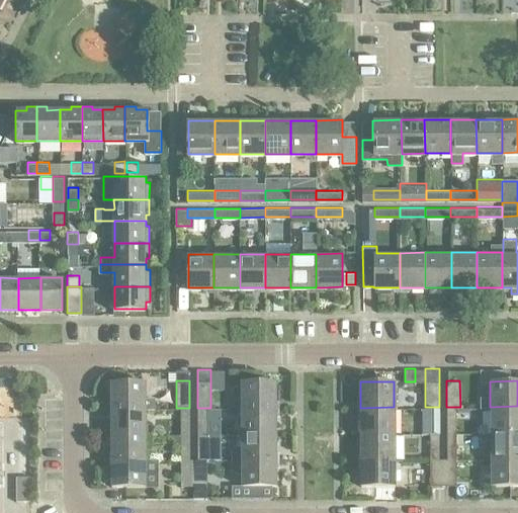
[(154,397),(145,397),(145,382),(110,382),(111,409),(145,408),(154,408),(154,397)]
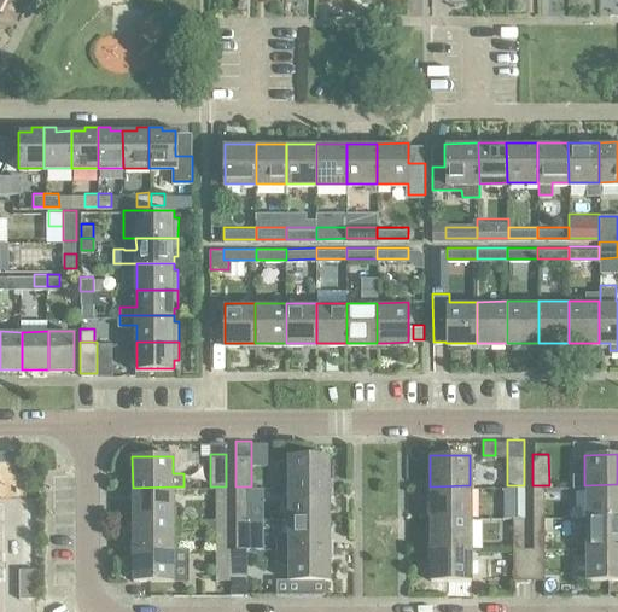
[(287,488),(330,487),(330,456),(287,456),(287,488)]
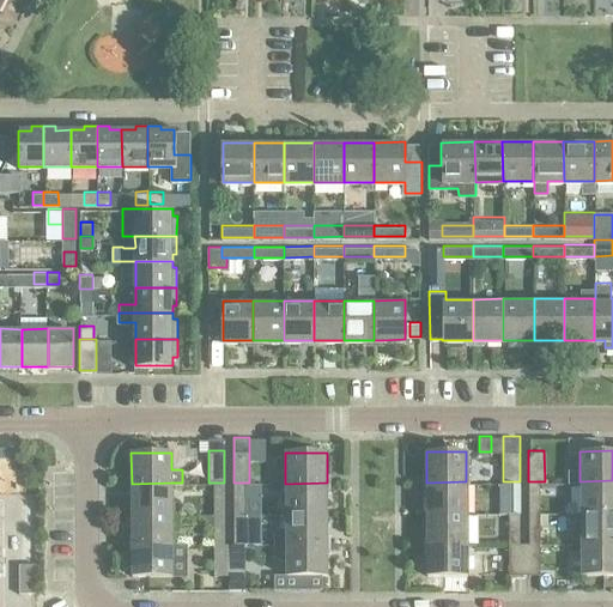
[(612,510),(612,480),(580,481),(581,511),(612,510)]
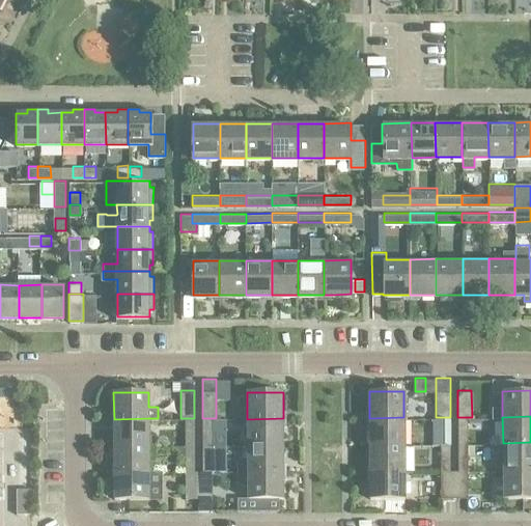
[(403,417),(369,418),(369,443),(403,443),(403,417)]
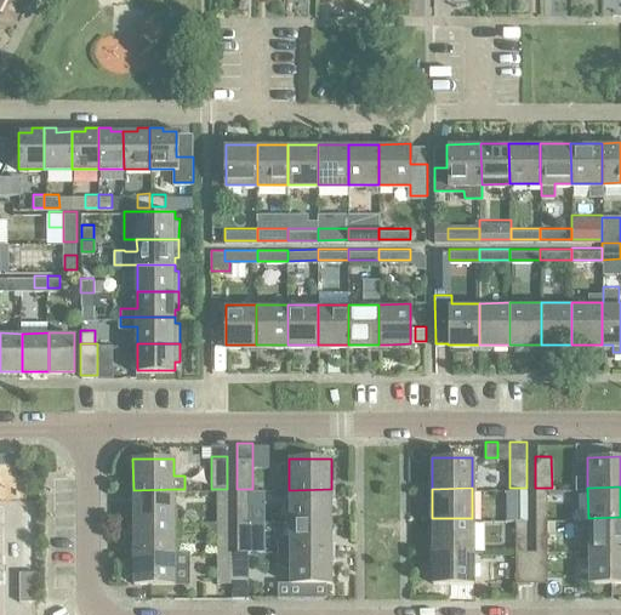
[(510,488),(506,488),(506,518),(514,518),(527,518),(528,518),(528,488),(527,488),(514,488),(510,488)]
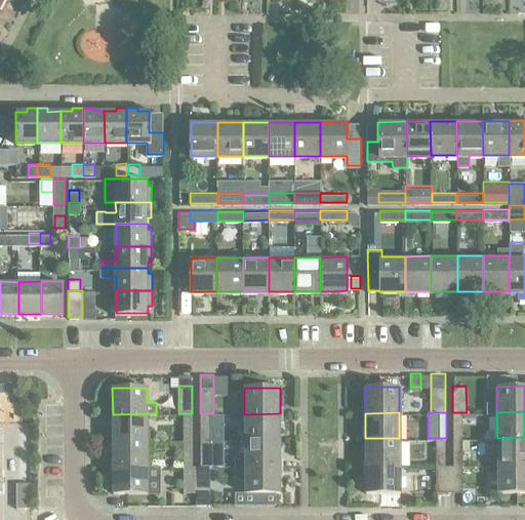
[(462,412),(452,412),(452,438),(462,438),(462,412)]
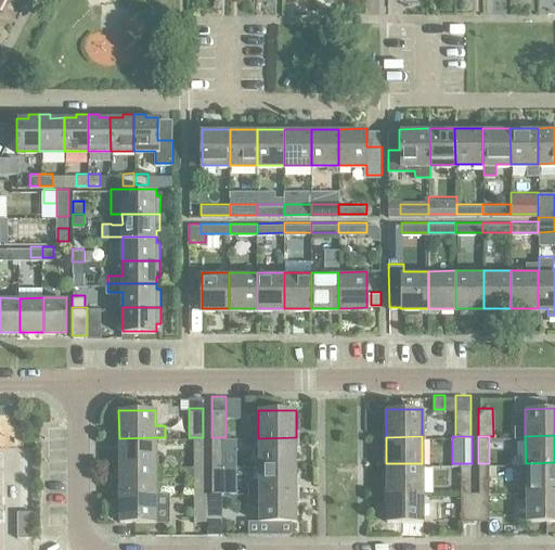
[(155,437),(119,438),(119,465),(155,464),(155,437)]
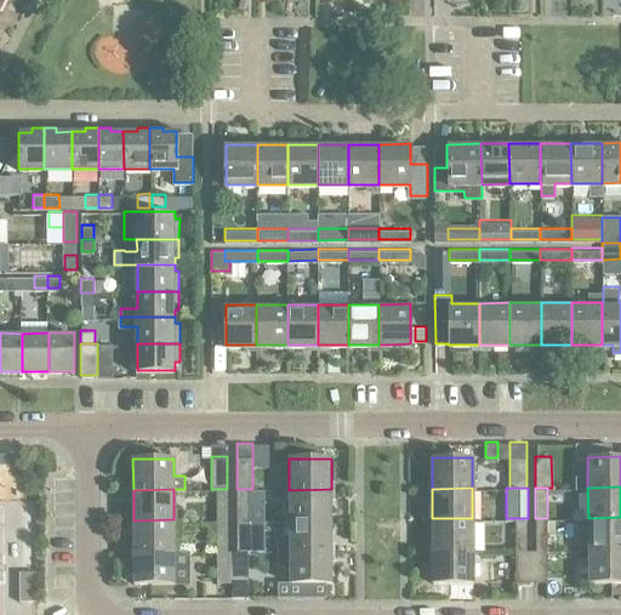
[(227,489),(216,489),(216,519),(227,519),(227,489)]
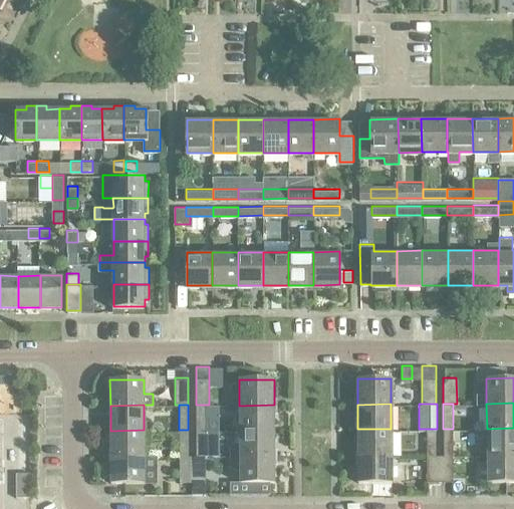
[(205,430),(205,405),(196,405),(196,430),(205,430)]
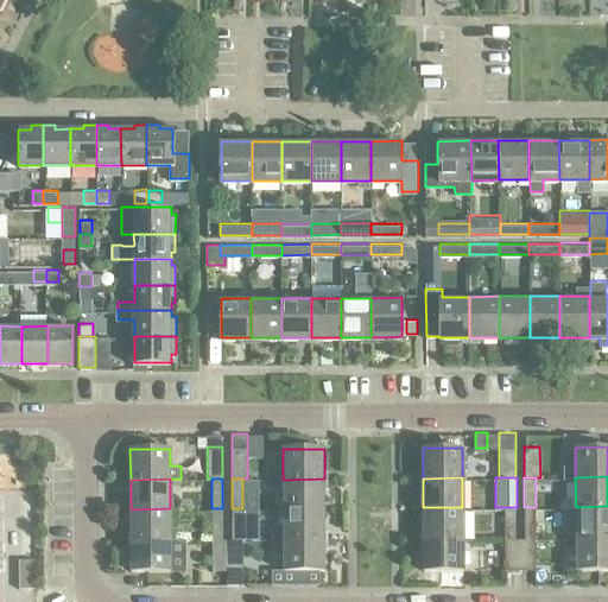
[(324,508),(324,479),(283,480),(284,508),(324,508)]
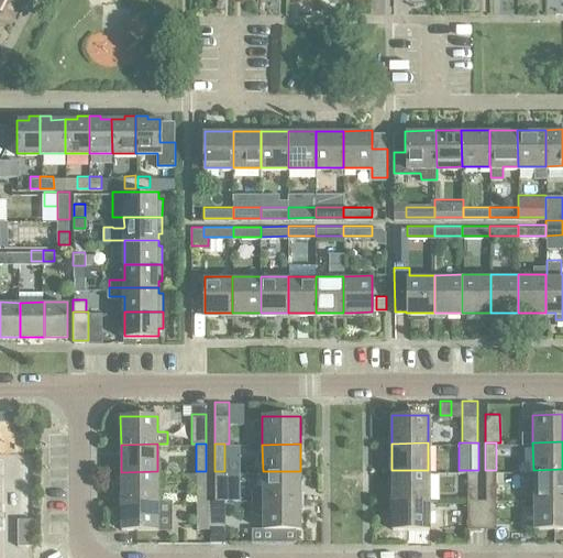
[(562,469),(533,470),(533,496),(562,496),(562,469)]
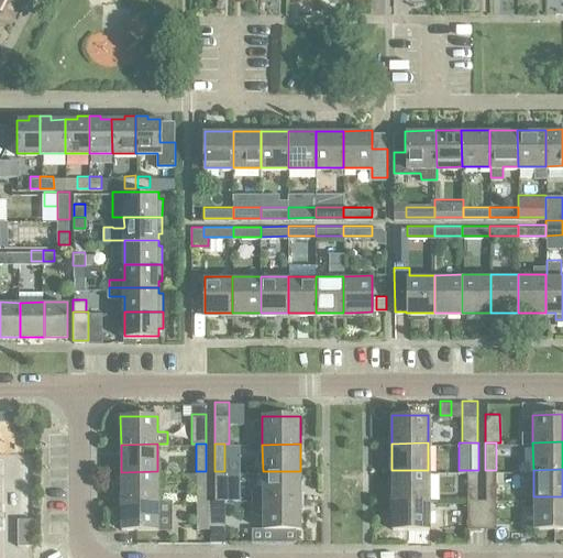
[(428,496),(428,470),(392,470),(392,498),(428,496)]
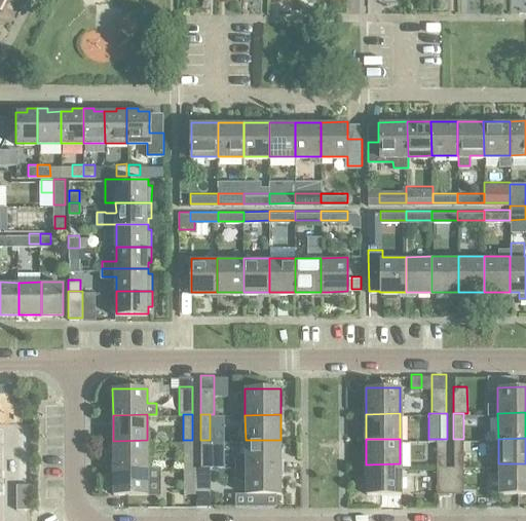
[(446,463),(446,439),(436,439),(437,463),(445,463),(446,463)]
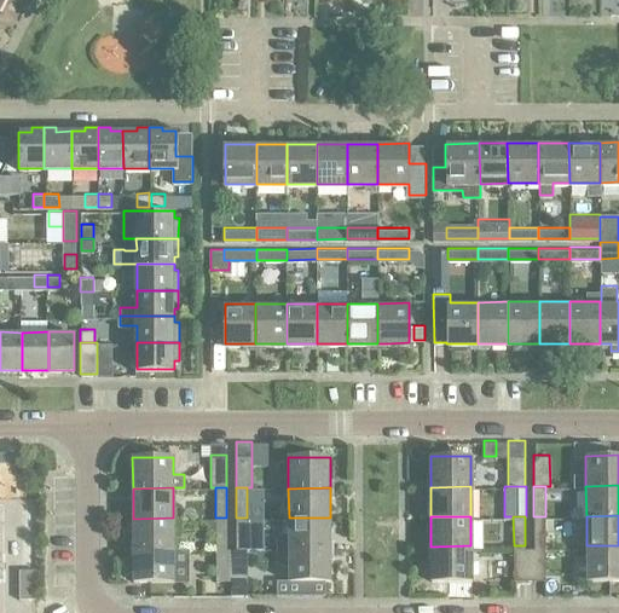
[(545,545),(545,516),(533,516),(533,545),(534,545),(545,545)]
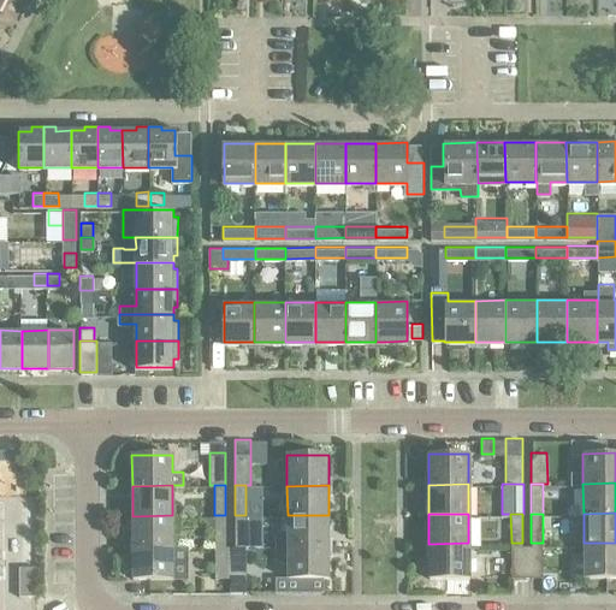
[(173,545),(172,515),(132,516),(132,545),(173,545)]
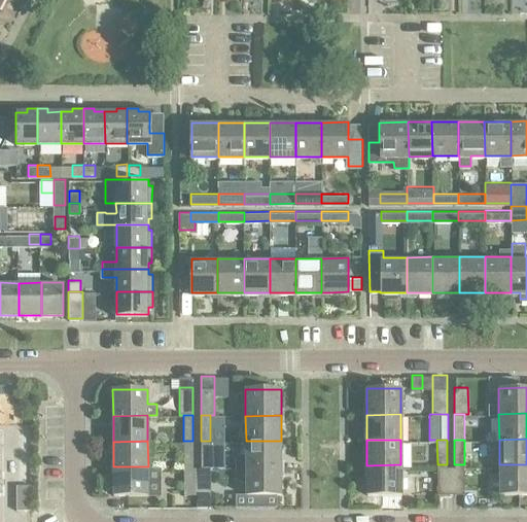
[(192,465),(192,441),(183,441),(183,466),(192,465)]
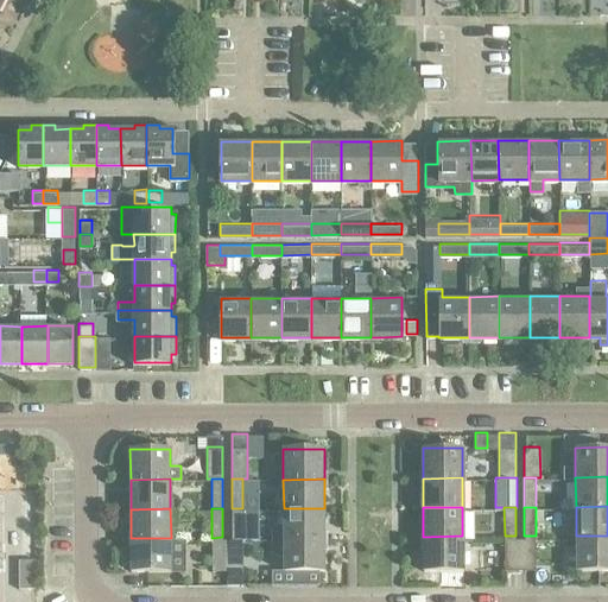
[(242,537),(242,508),(232,508),(232,537),(242,537)]
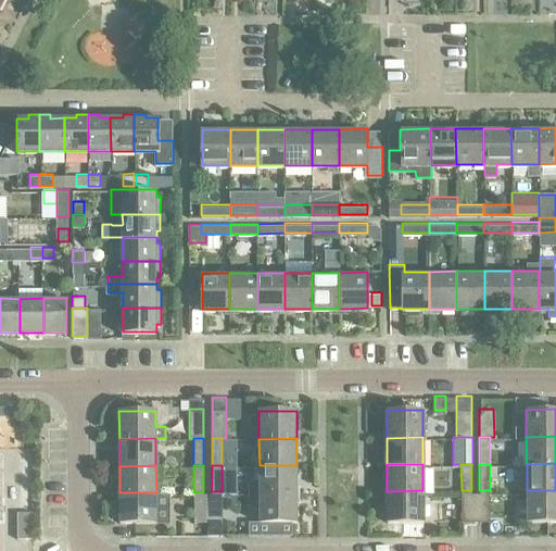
[(255,478),(251,485),(251,492),(297,491),(297,465),(260,465),(260,478),(255,478)]
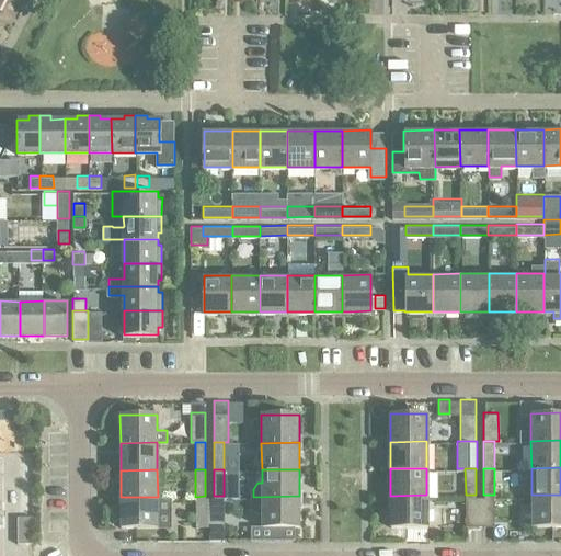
[(426,523),(426,495),(390,496),(390,523),(426,523)]
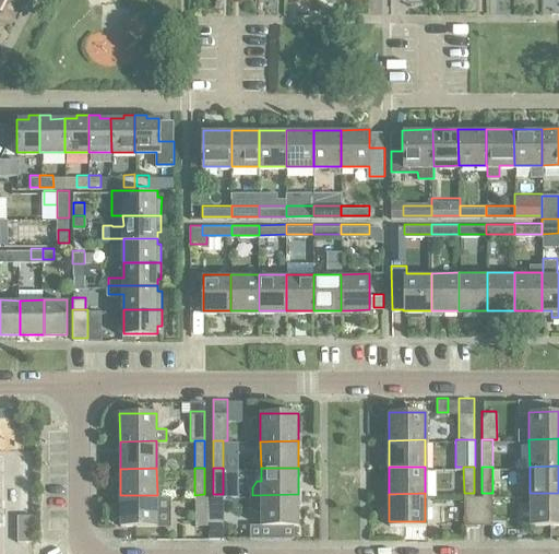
[(473,493),(464,493),(464,522),(477,522),(477,494),(474,494),(474,493),(473,493)]
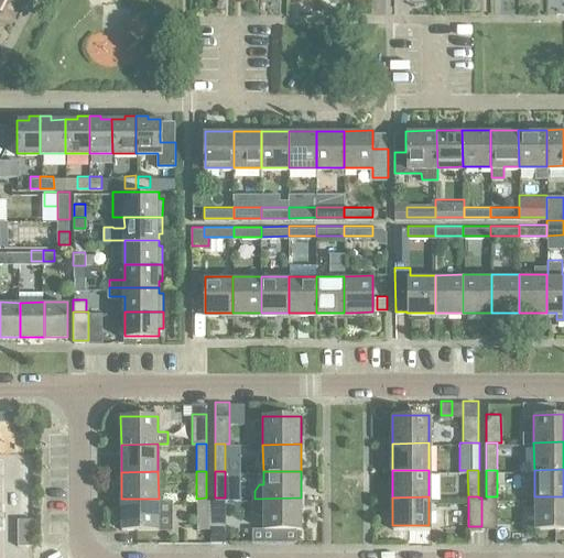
[(487,496),(486,496),(486,498),(481,498),(481,526),(497,526),(497,496),(487,496)]
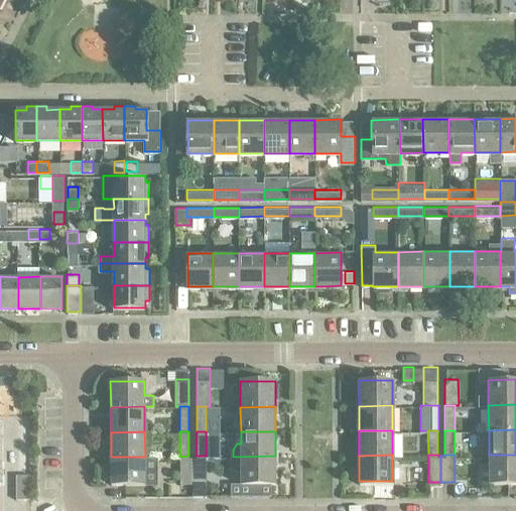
[(515,480),(515,455),(489,455),(489,481),(515,480)]
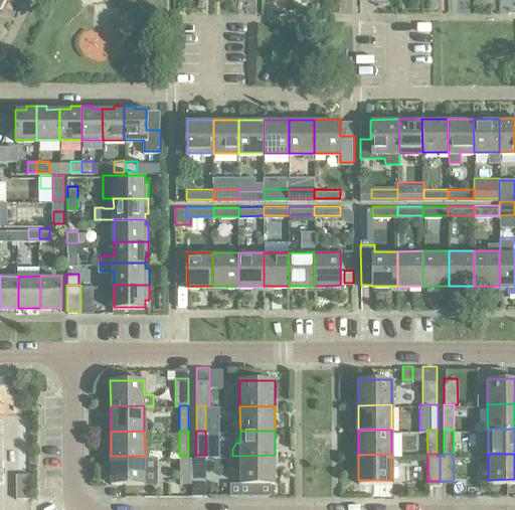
[(192,455),(188,455),(179,456),(179,482),(192,482),(192,455)]
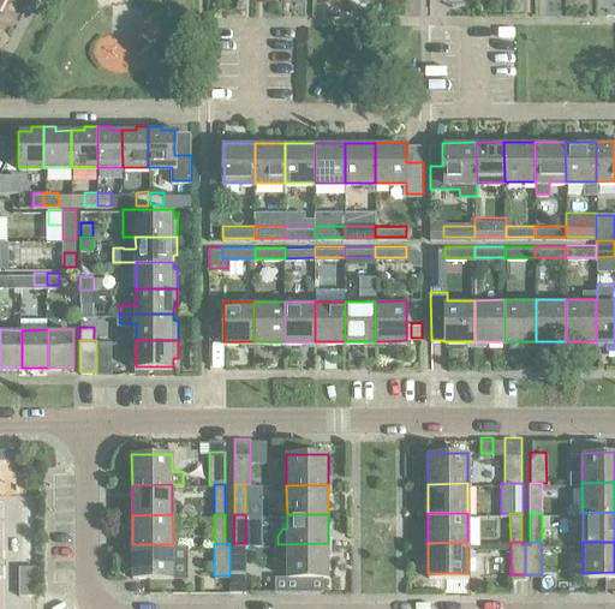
[(234,543),(230,543),(230,575),(245,575),(245,543),(234,543)]
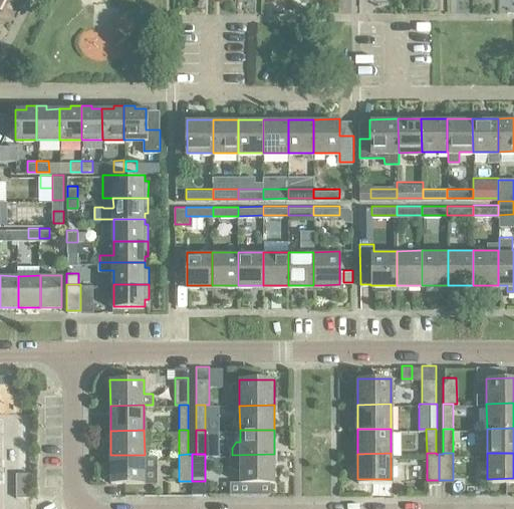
[(275,480),(274,454),(232,455),(233,465),(236,468),(240,468),(240,480),(249,480),(270,480),(275,480)]
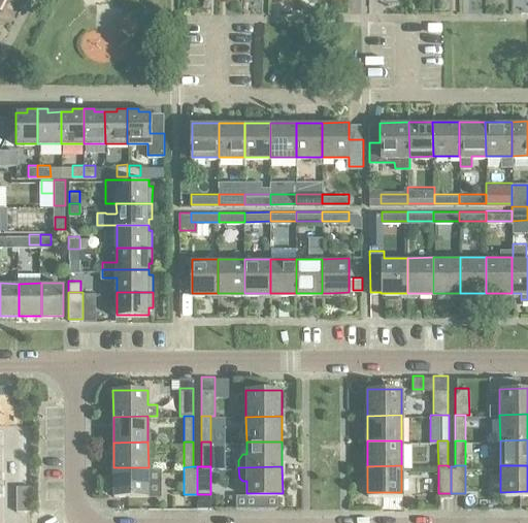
[(149,493),(149,467),(113,467),(113,494),(149,493)]
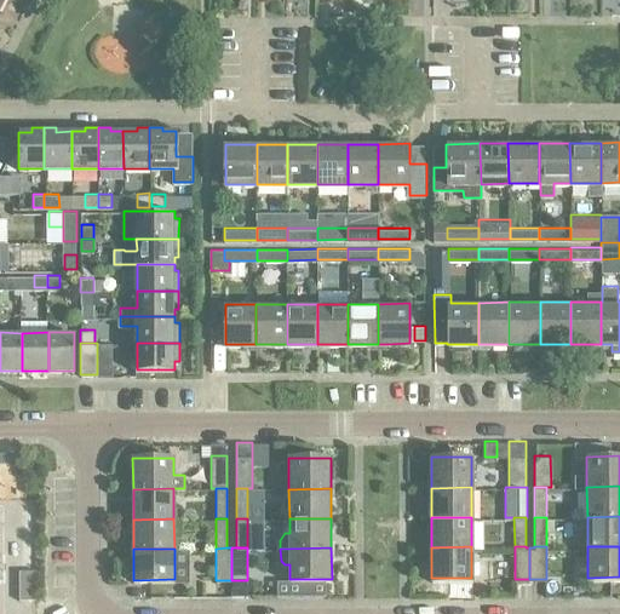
[(206,563),(181,566),(182,577),(207,574),(206,563)]
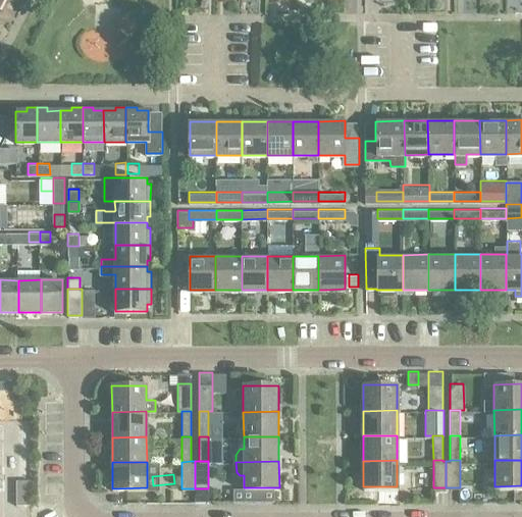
[(30,478),(16,478),(15,478),(15,503),(31,503),(30,478)]
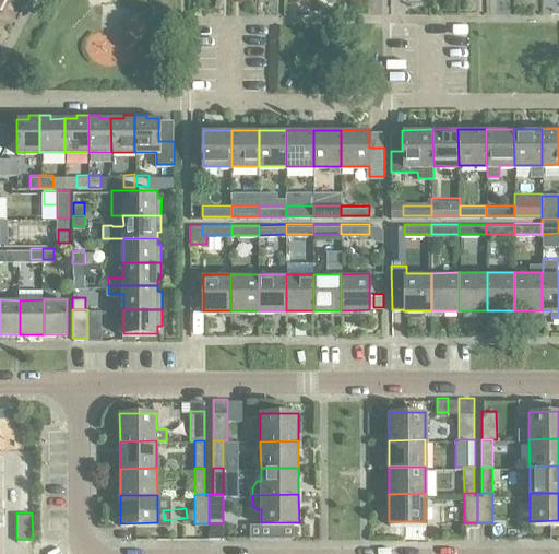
[(294,522),(271,522),(271,535),(294,535),(294,522)]
